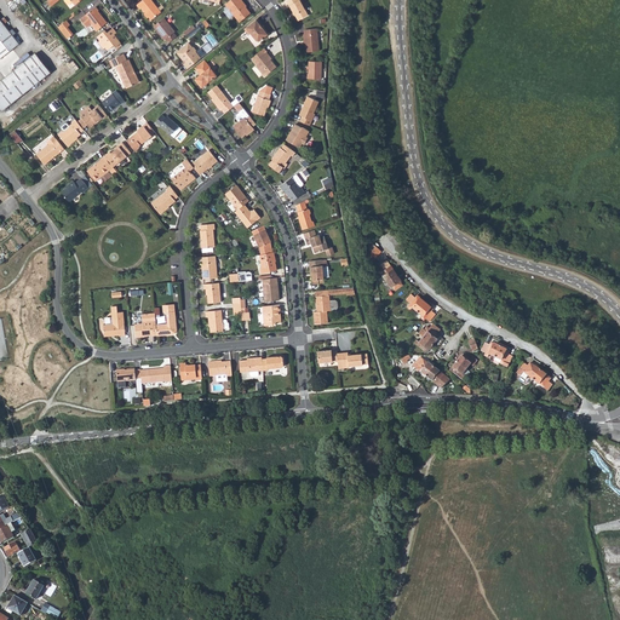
[(162,11),(153,0),(143,0),(137,5),(139,9),(142,7),(151,19),(162,11)]
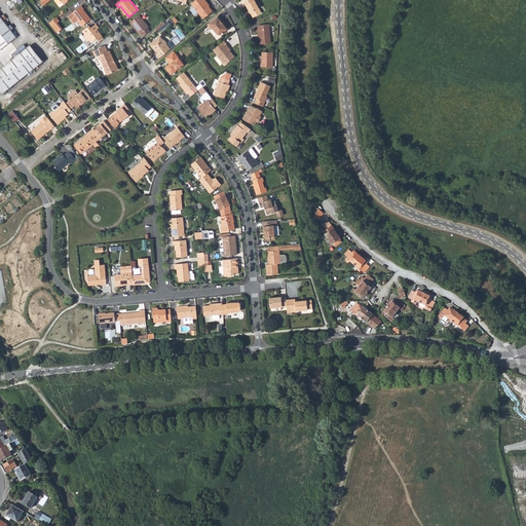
[(208,3),(204,0),(196,0),(191,4),(202,19),(213,11),(207,4),(208,3)]
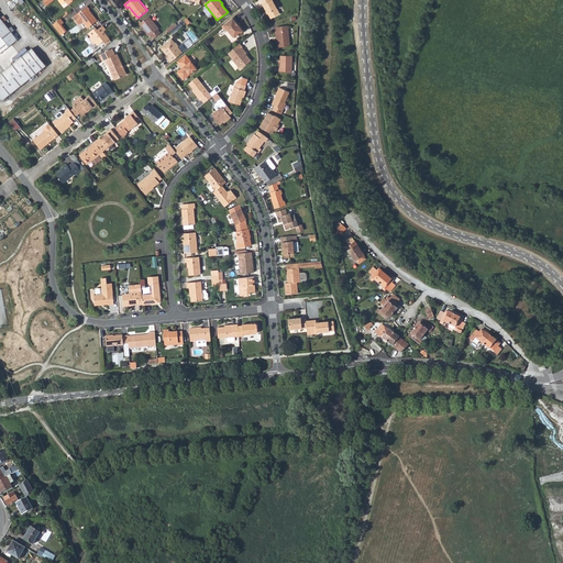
[(260,0),(266,10),(268,10),(272,18),(280,12),(272,0),(260,0)]
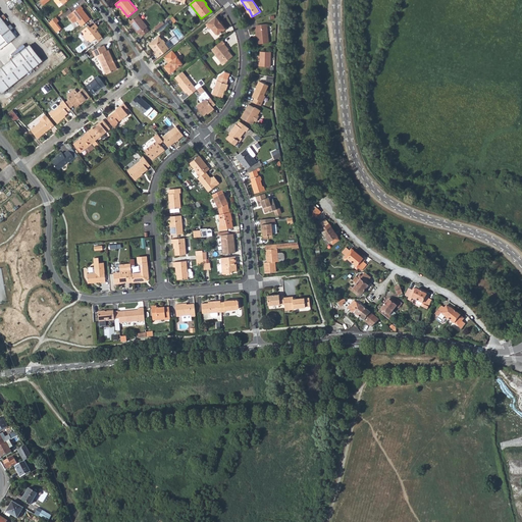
[(77,19),(82,25),(90,19),(83,10),(84,9),(81,5),(68,15),(73,22),(77,19)]
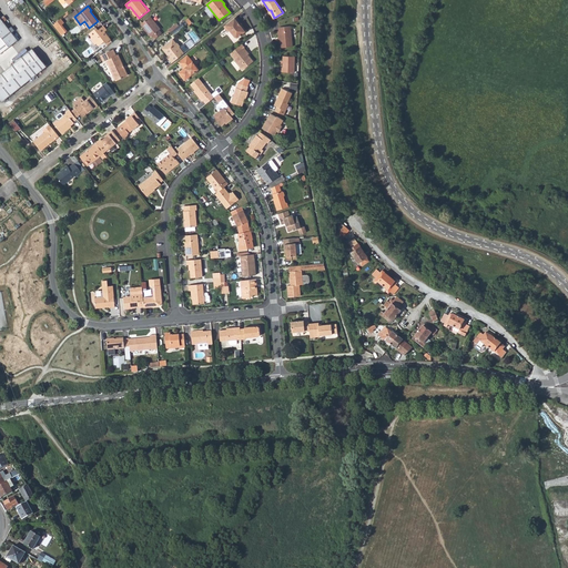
[(241,20),(237,16),(224,26),(229,31),(230,30),(236,38),(245,31),(239,21),(241,20)]
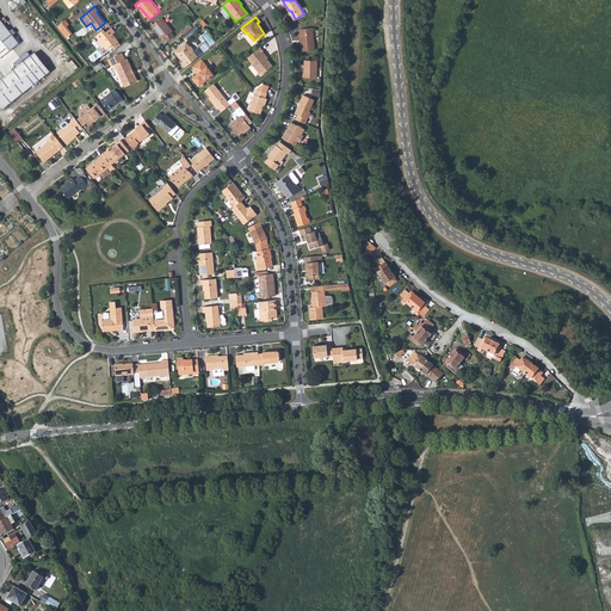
[(171,30),(161,18),(152,25),(160,38),(162,37),(166,42),(173,36),(170,31),(171,30)]
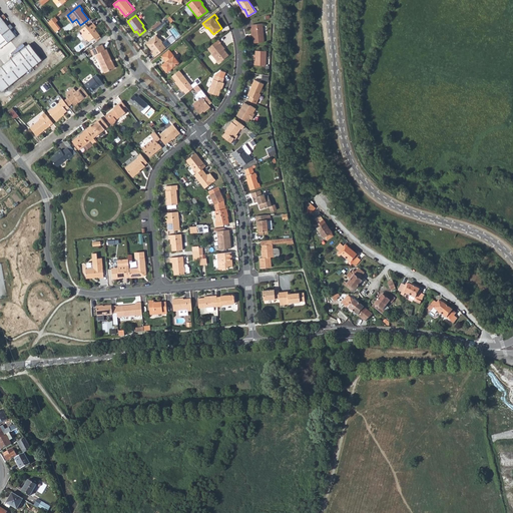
[(59,20),(56,16),(48,22),(51,26),(56,22),(59,20)]
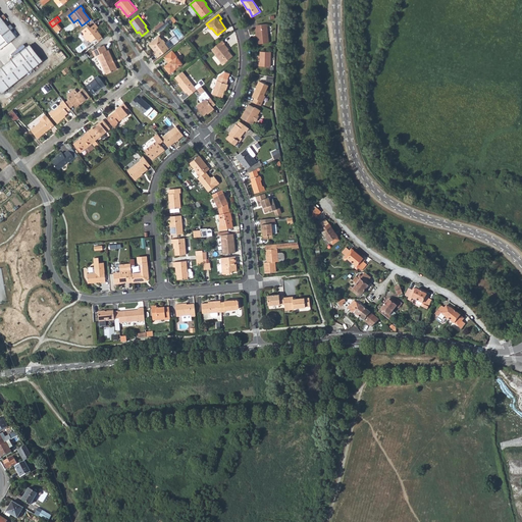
[(155,27),(157,30),(166,22),(163,19),(155,27)]
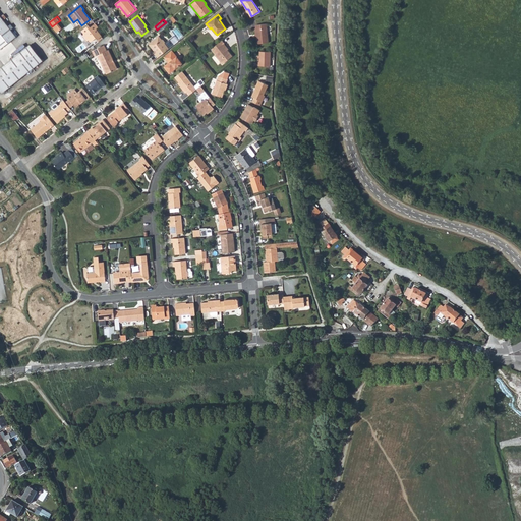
[(52,26),(57,33),(61,30),(57,22),(52,26)]
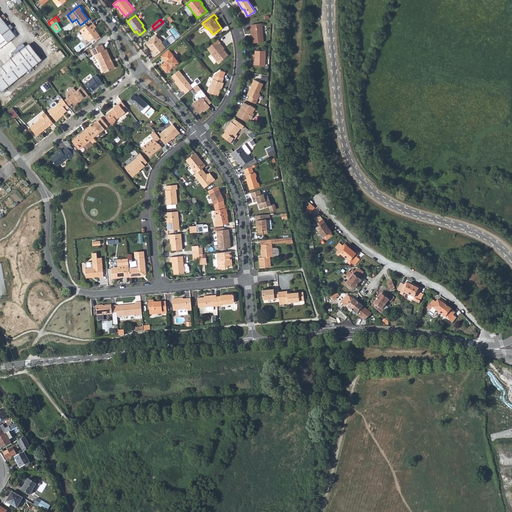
[(96,36),(99,40),(102,37),(94,28),(96,26),(93,22),(88,26),(87,24),(81,29),(82,31),(83,35),(88,41),(89,40),(90,41),(96,36)]
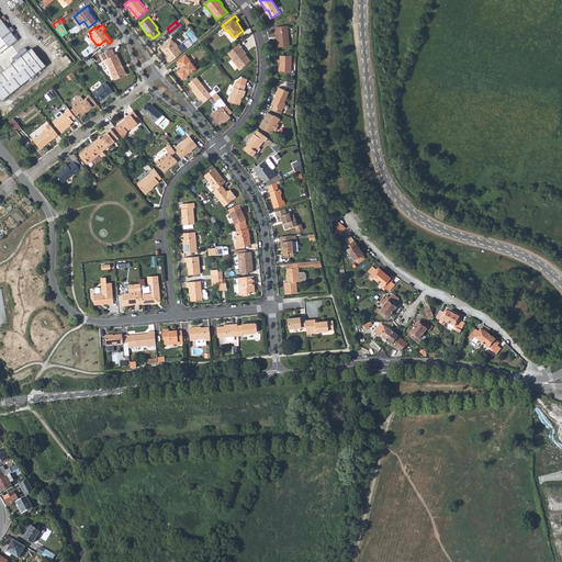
[(277,32),(279,48),(290,46),(288,24),(278,25),(279,32),(277,32)]
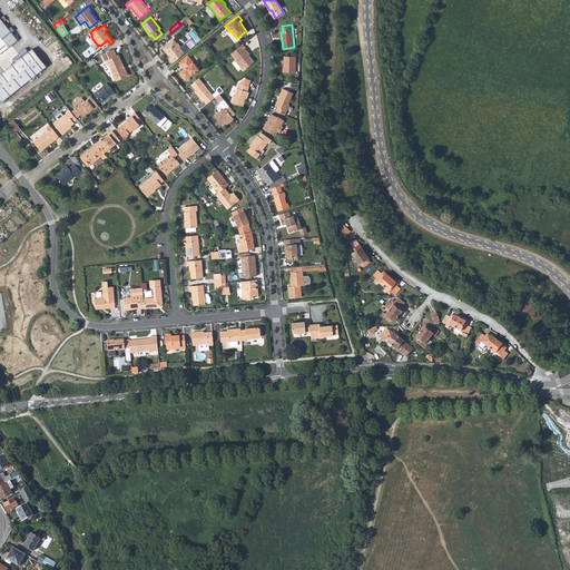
[(7,33),(3,36),(0,30),(0,53),(1,56),(12,47),(7,39),(9,37),(7,33)]
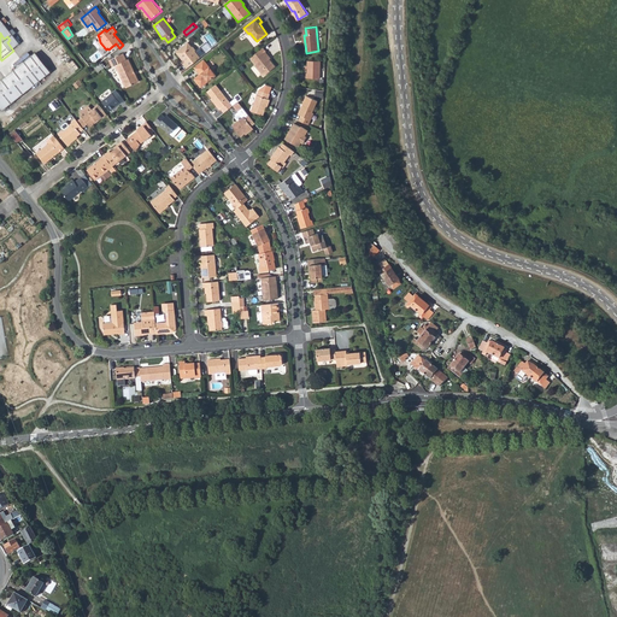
[(183,63),(187,68),(206,53),(203,47),(197,52),(195,51),(195,50),(195,47),(194,46),(193,45),(192,45),(191,45),(187,41),(175,51),(182,59),(183,58),(186,62),(183,63)]
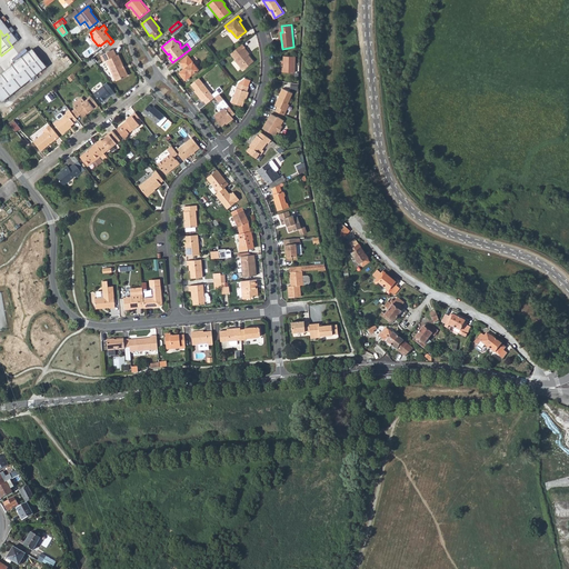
[(247,48),(243,43),(231,52),(237,59),(236,60),(242,70),(253,62),(249,56),(250,55),(246,49),(247,48)]
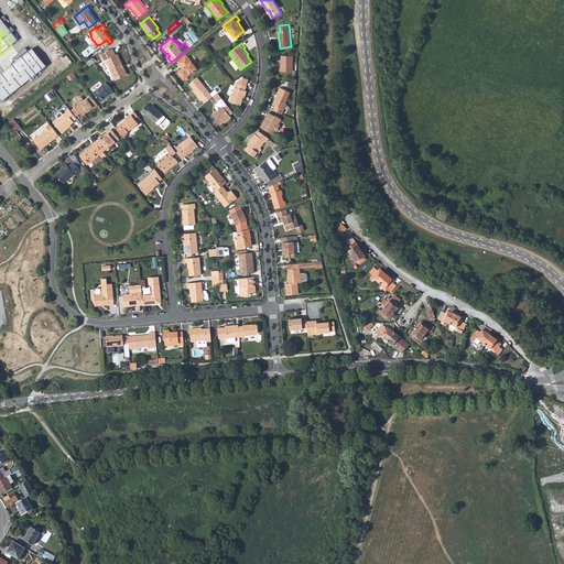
[(101,61),(105,60),(116,80),(128,74),(117,53),(115,55),(111,49),(99,55),(101,61)]
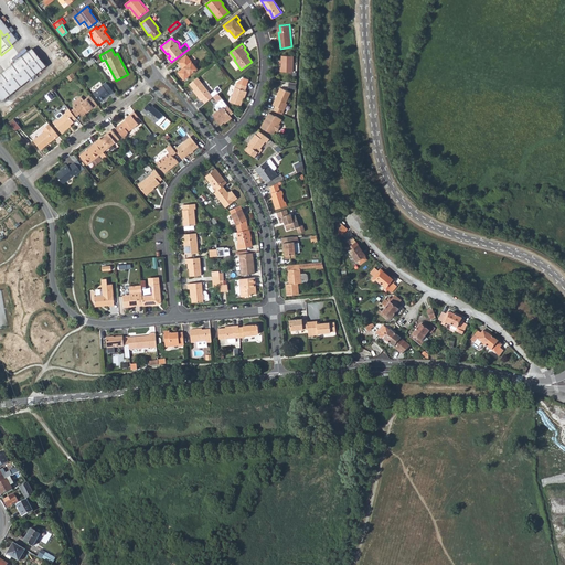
[(196,68),(185,54),(177,62),(182,68),(178,72),(183,78),(196,68)]
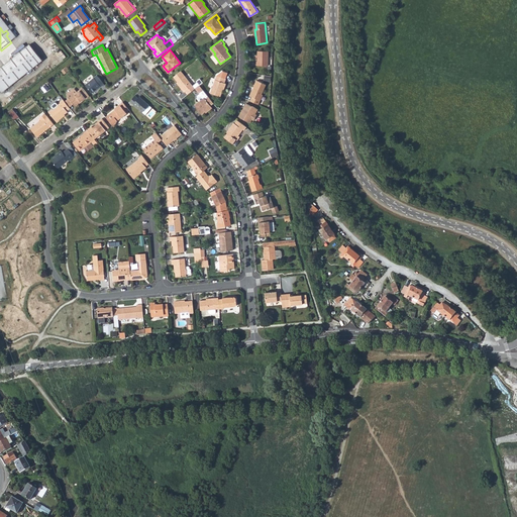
[(0,88),(34,61),(25,50),(0,70),(0,88)]
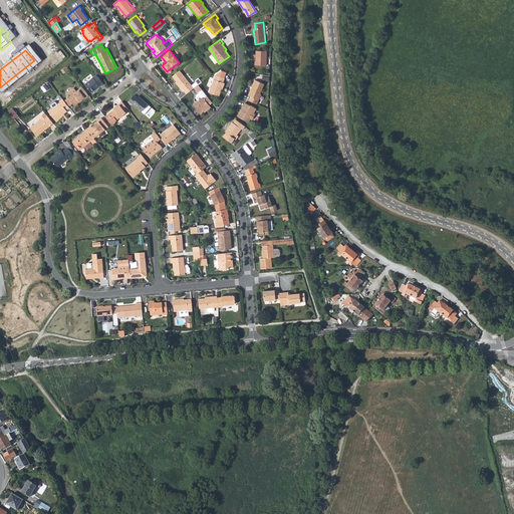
[(255,66),(266,66),(266,52),(256,52),(256,62),(255,62),(255,66)]
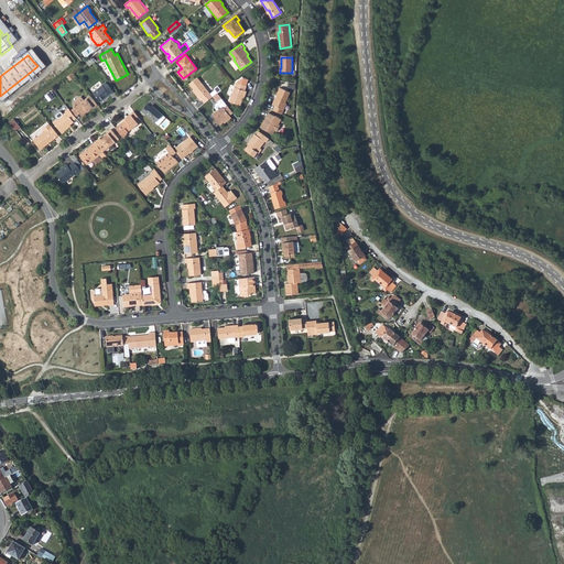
[(213,97),(197,77),(188,83),(194,90),(193,90),(201,100),(202,99),(204,102),(213,97)]
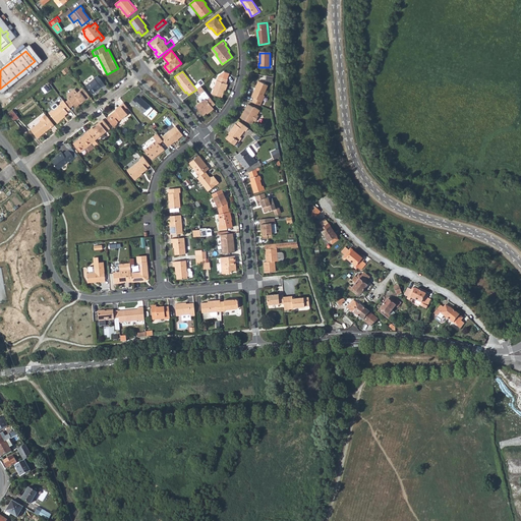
[(223,71),(218,75),(212,93),(221,97),(224,88),(225,89),(227,83),(225,82),(226,79),(226,78),(228,73),(223,71)]
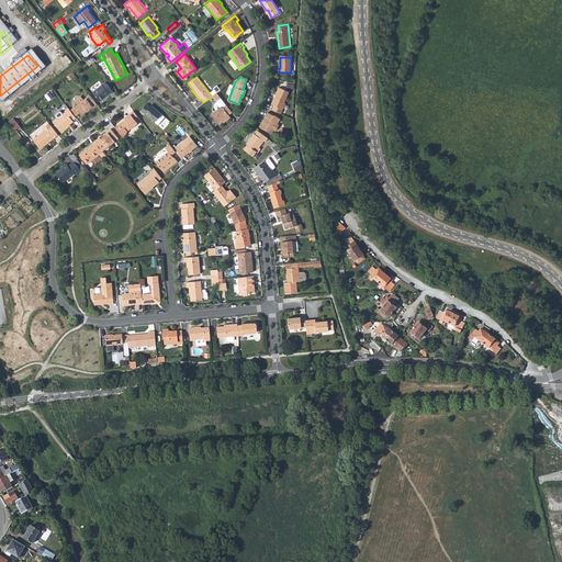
[(114,92),(107,81),(94,91),(101,100),(110,93),(111,94),(114,92)]
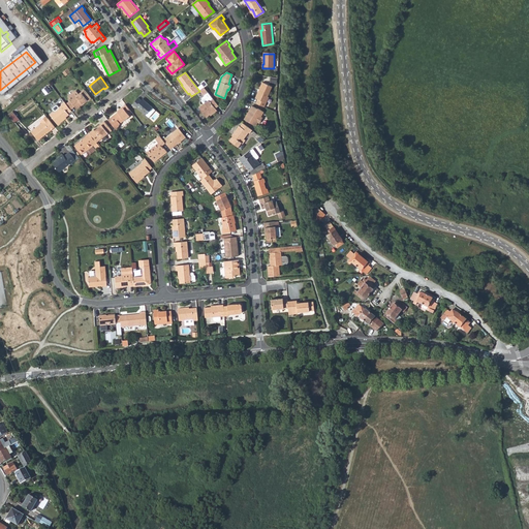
[(266,107),(271,98),(269,97),(273,88),(263,82),(255,98),(258,99),(257,104),(266,107)]
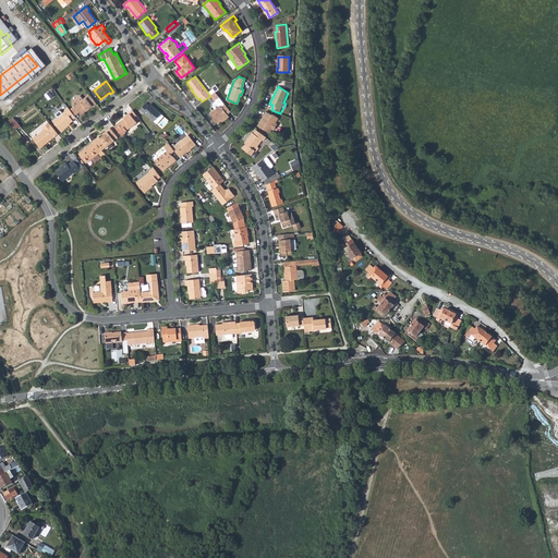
[(230,112),(215,93),(210,96),(215,101),(211,104),(211,107),(214,110),(209,113),(217,124),(220,121),(221,123),(229,118),(227,114),(230,112)]
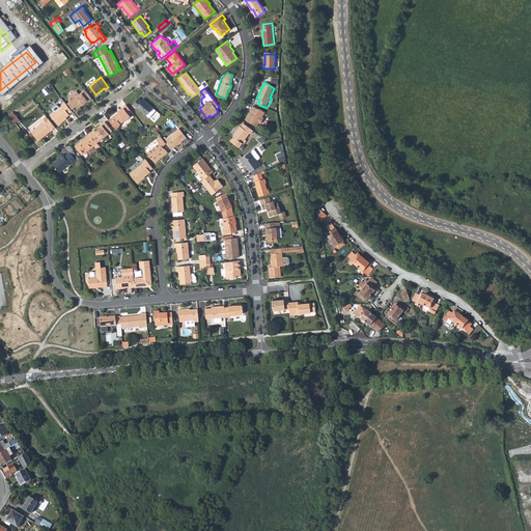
[(89,101),(92,99),(86,89),(80,94),(72,101),(76,106),(78,109),(88,101),(89,101)]
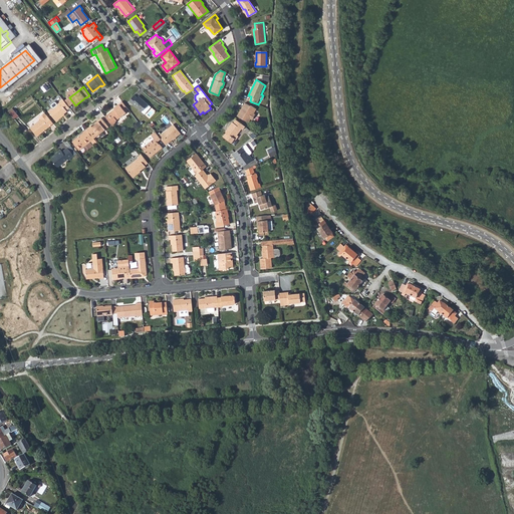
[(69,97),(77,91),(74,88),(67,93),(67,95),(69,97)]
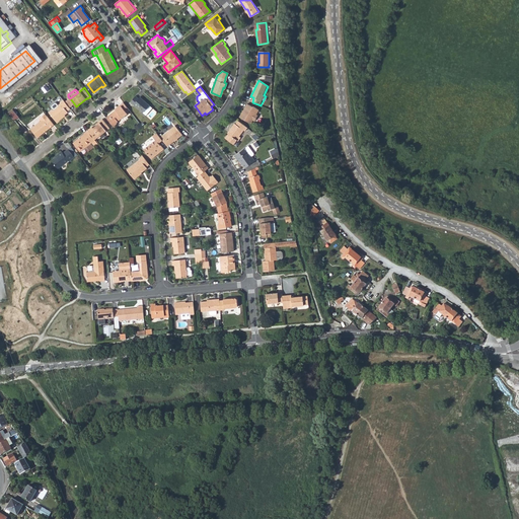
[(132,105),(134,104),(143,112),(150,102),(140,94),(140,95),(137,93),(130,103),(132,105)]
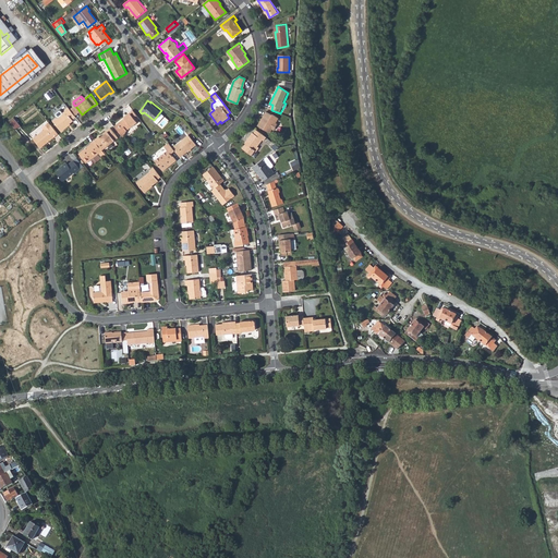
[(73,119),(77,117),(75,114),(71,109),(69,107),(65,109),(67,111),(64,113),(64,114),(60,119),(59,118),(55,121),(63,132),(70,126),(70,125),(74,121),(73,119)]
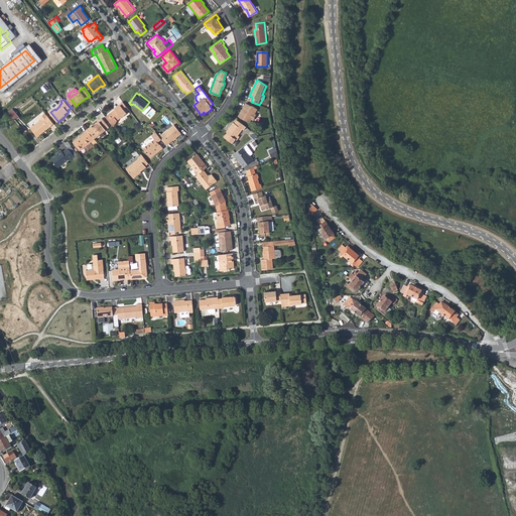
[(127,111),(130,109),(123,101),(119,104),(120,105),(111,112),(118,120),(128,113),(127,111)]
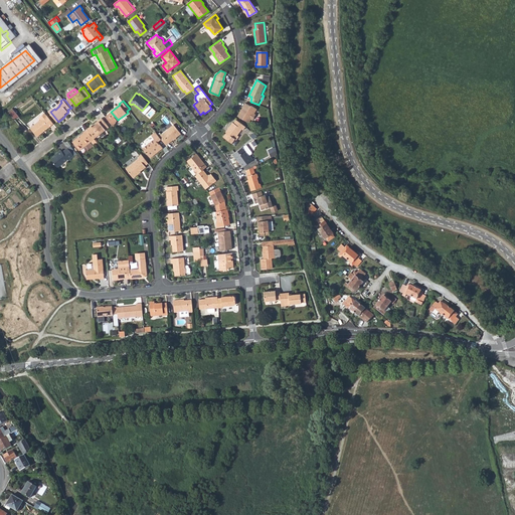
[(255,110),(245,104),(237,117),(248,124),(250,120),(251,121),(255,115),(253,114),(255,110)]
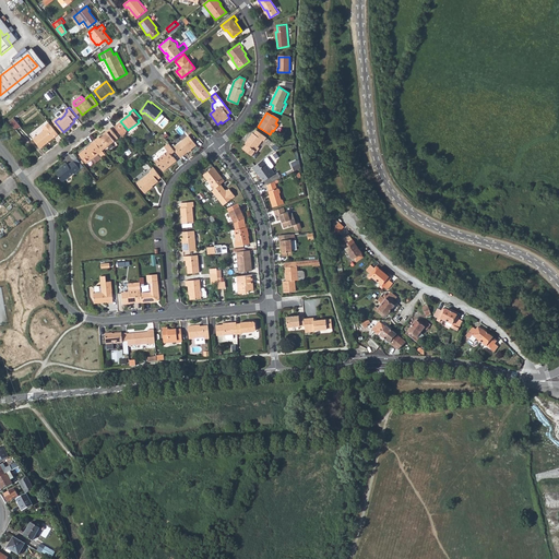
[(40,149),(59,134),(49,121),(43,128),(44,129),(33,138),(40,149)]
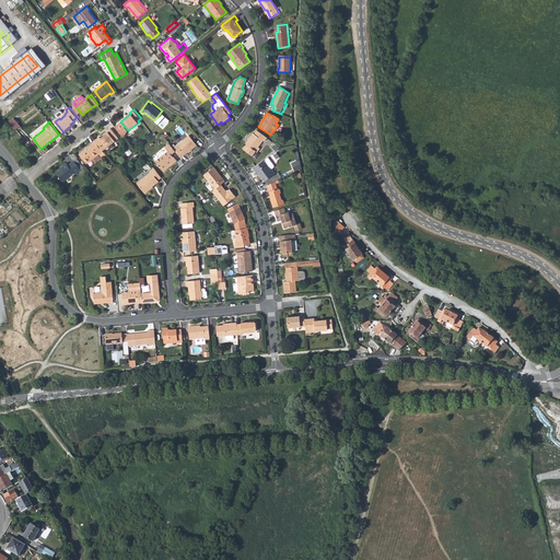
[(104,150),(108,147),(119,138),(112,128),(108,129),(109,131),(102,138),(101,137),(96,140),(104,150)]
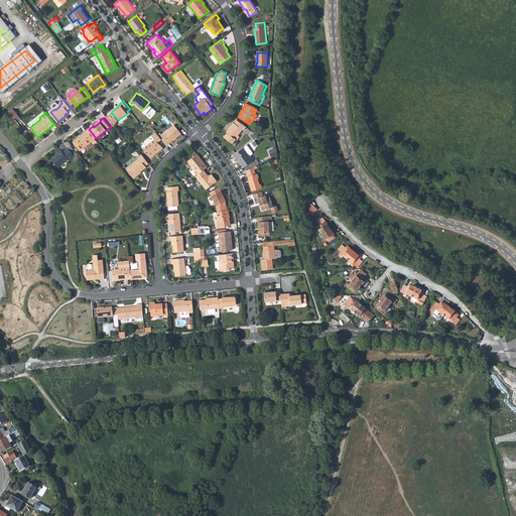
[(243,131),(246,127),(236,120),(234,123),(233,122),(227,129),(229,130),(223,137),(231,143),(234,140),(235,141),(239,137),(237,136),(242,130),(243,131)]
